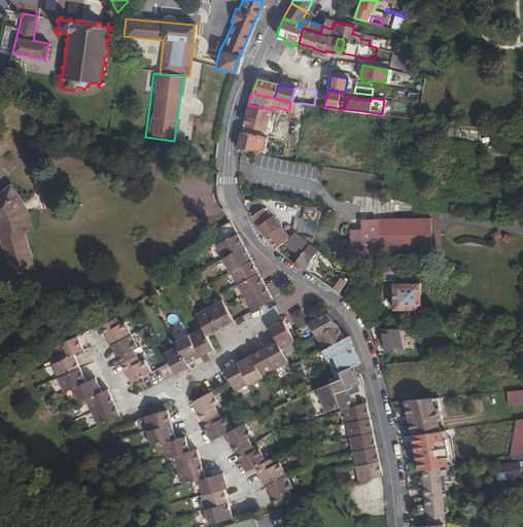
[(396,101),(387,100),(385,114),(394,116),(396,101)]
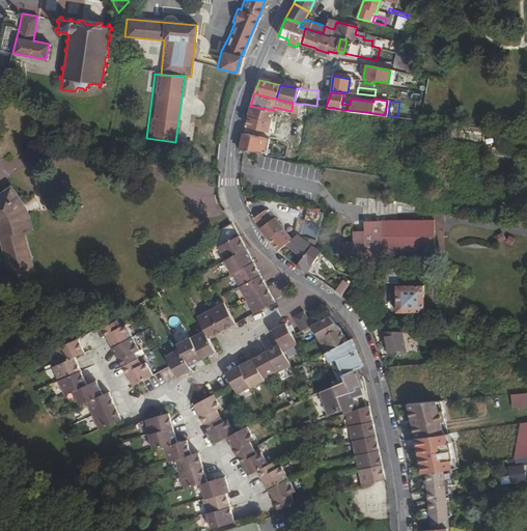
[(270,119),(273,110),(250,106),(248,116),(270,119)]
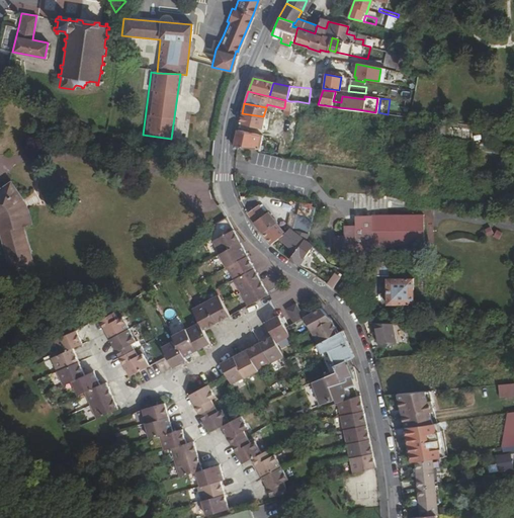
[(261,127),(263,116),(242,113),(239,122),(246,123),(260,127),(261,127)]
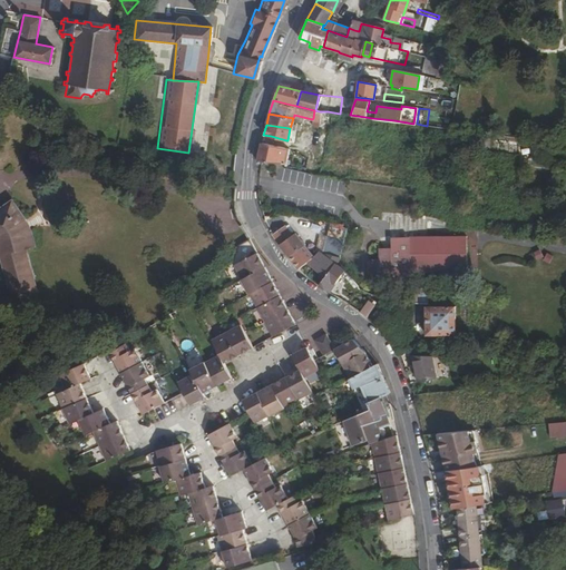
[(288,148),(261,143),(256,159),(256,160),(284,164),(286,154),(288,148)]
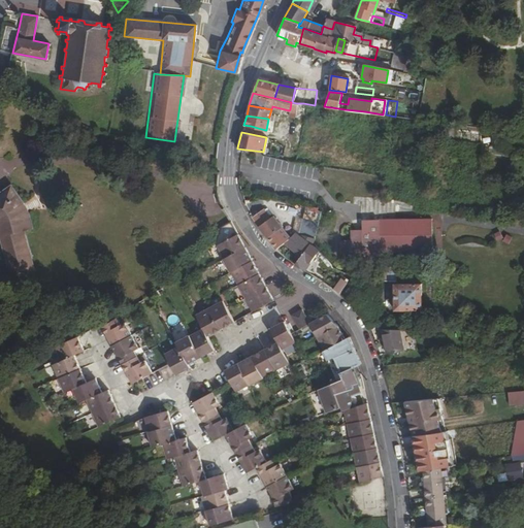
[(523,204),(382,196),(385,175),(362,170),(313,165),(263,155),(263,152),(237,149),(236,163),(235,170),(236,176),(236,188),(241,200),(261,198),(326,210),(326,212),(320,211),(318,223),(317,227),(317,230),(316,230),(316,233),(315,236),(314,238),(308,244),(313,246),(317,251),(318,252),(332,268),(368,285),(378,276),(378,266),(396,266),(429,267),(430,327),(523,327),(523,204)]
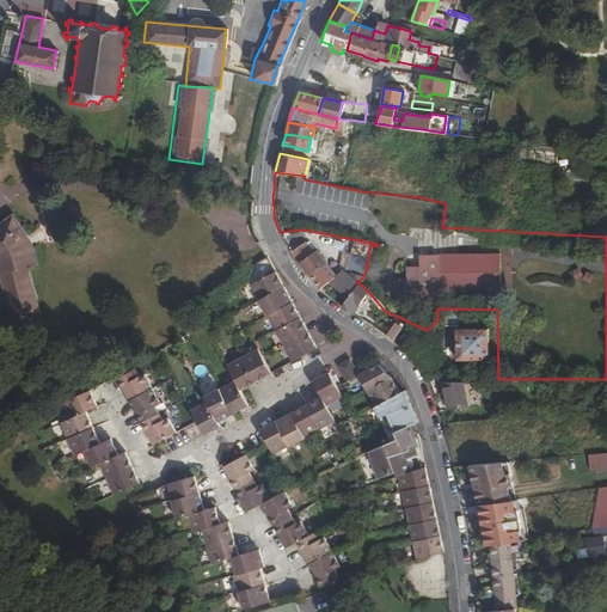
[(17,318),(43,311),(31,268),(40,265),(35,249),(28,250),(20,240),(25,237),(11,215),(0,222),(0,277),(5,276),(17,318)]
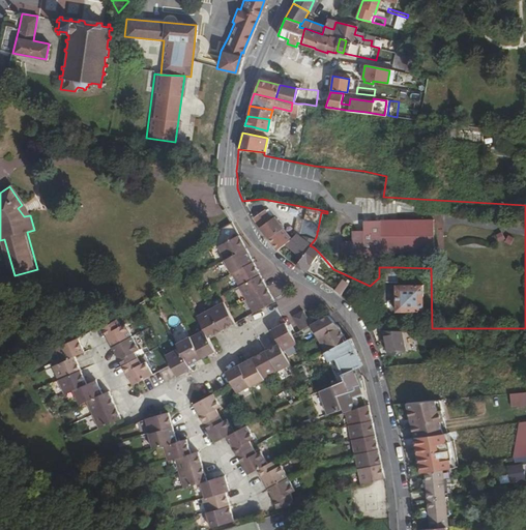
[(18,208),(24,216),(30,215),(22,205),(18,208)]
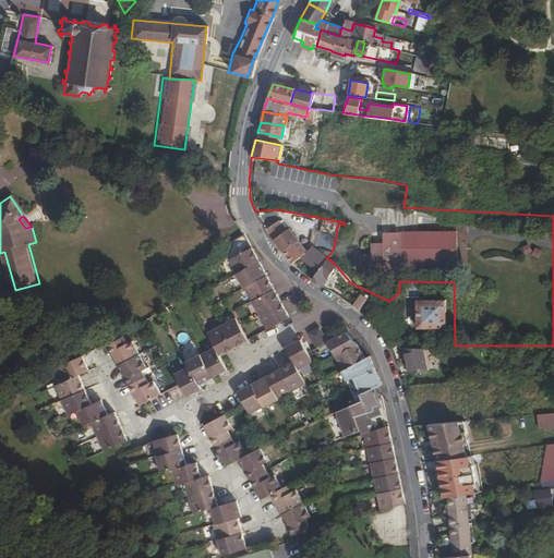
[(281,251),(297,239),(288,228),(284,230),(277,220),(265,230),(280,250),(281,251)]
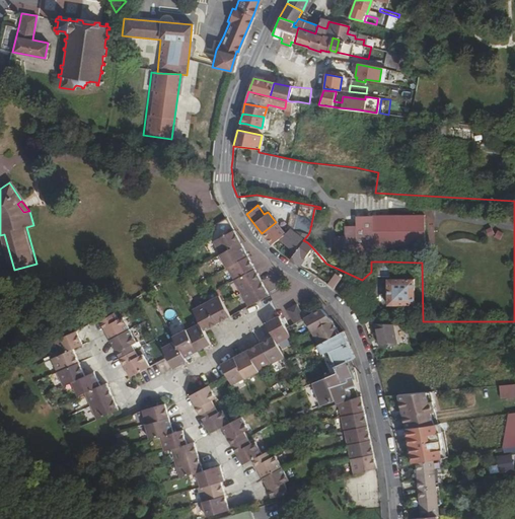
[(296,215),(309,217),(310,209),(297,206),(296,215)]
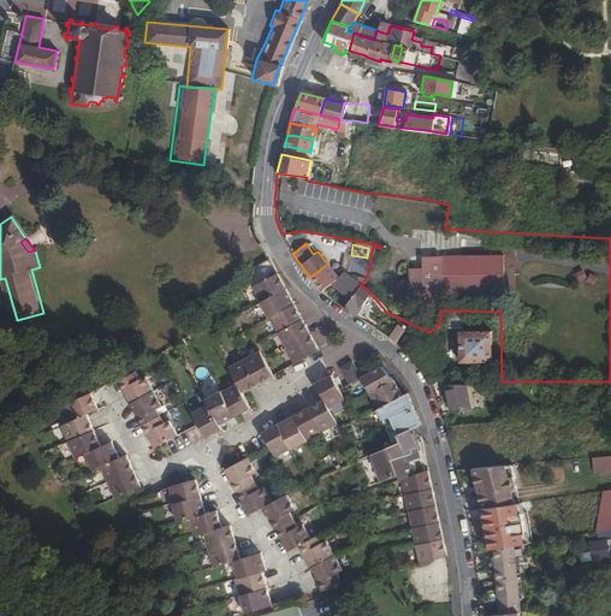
[(279,282),(267,258),(253,267),(261,282),(251,288),(271,325),(292,365),(318,351),(295,311),(279,282)]
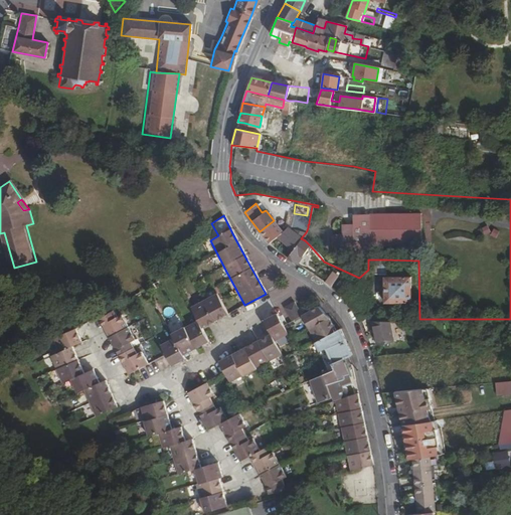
[(292,230),(306,232),(307,230),(308,227),(308,224),(309,224),(309,221),(294,217),(292,230)]
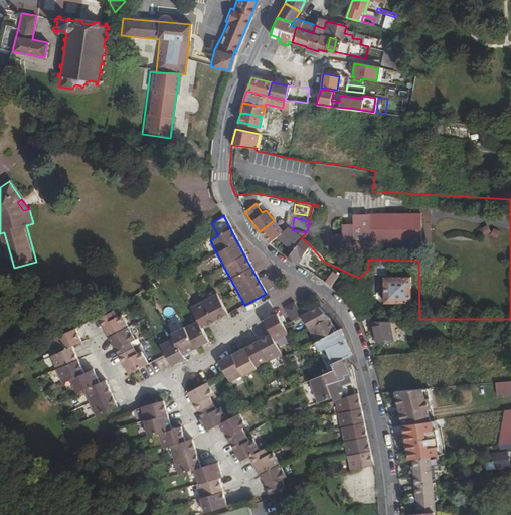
[(276,219),(274,220),(282,231),(284,229),(276,219)]
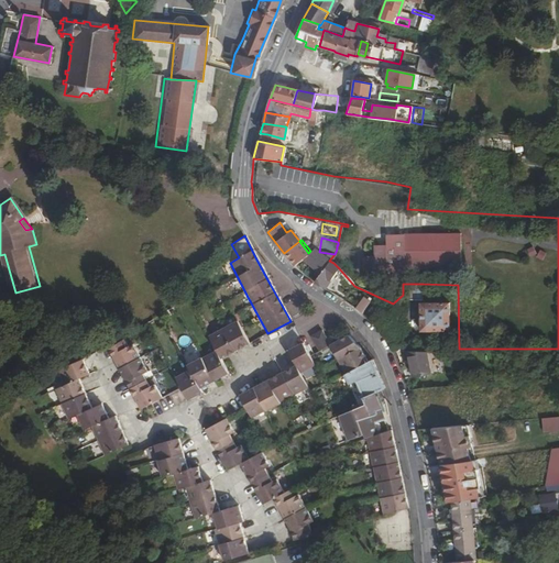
[(299,241),(284,253),(293,264),(293,265),(302,258),(308,253),(299,241)]
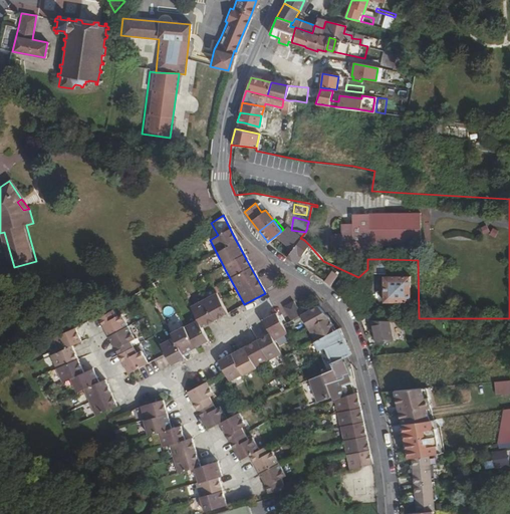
[(281,231),(275,236),(291,250),(300,238),(290,231),(285,228),(283,229),(281,231)]
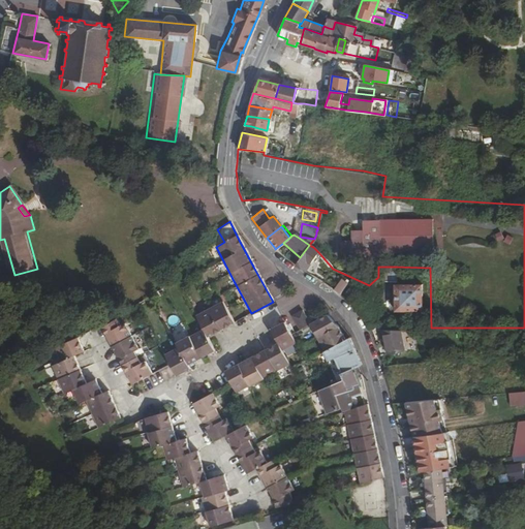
[(299,238),(309,245),(314,239),(300,237),(299,238)]
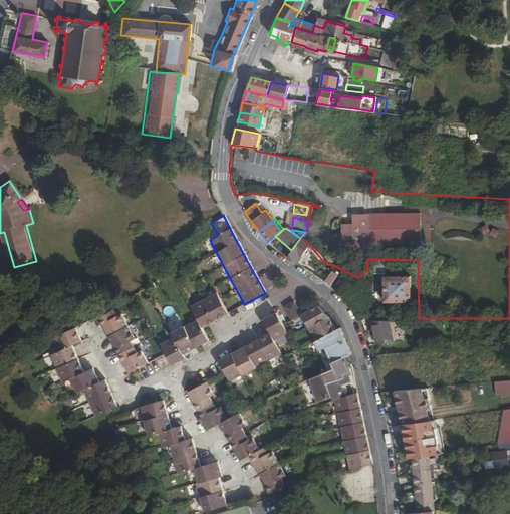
[(304,240),(300,238),(291,250),(286,257),(296,263),(309,245),(308,244),(304,240)]
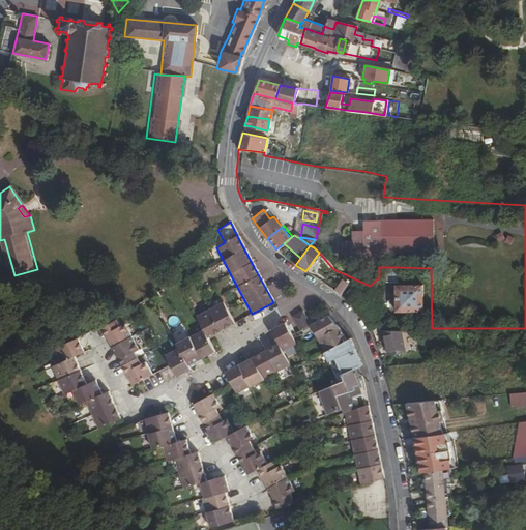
[(398,282),(398,267),(379,267),(379,276),(379,277),(379,282),(398,282)]
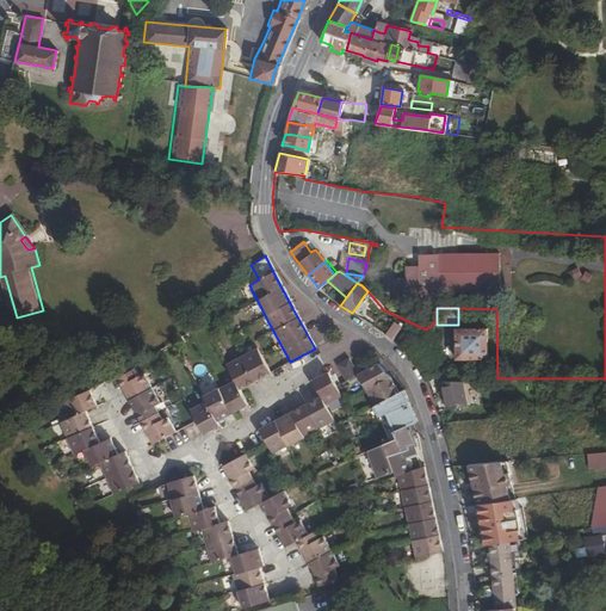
[(393,321),(384,334),(390,339),(400,327),(393,321)]
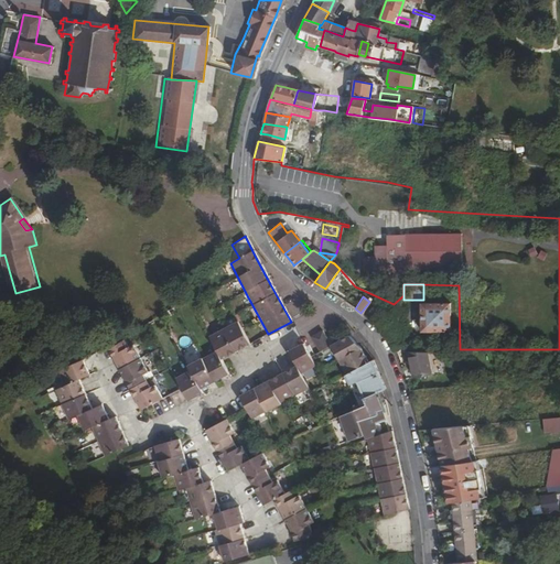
[(450,303),(421,304),(421,332),(450,332),(450,303)]
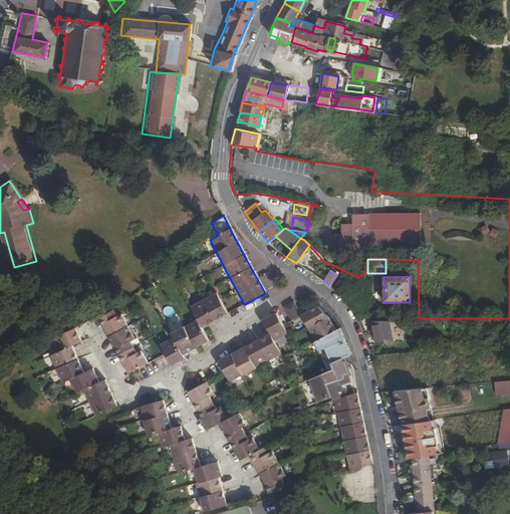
[(200,327),(226,313),(215,293),(189,307),(196,320),(171,333),(172,336),(159,343),(170,363),(183,356),(182,353),(207,341),(200,327)]
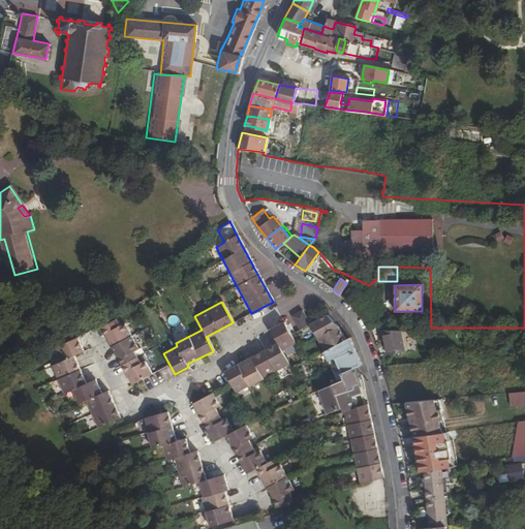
[(303,310),(292,315),(301,330),(310,324),(303,310)]
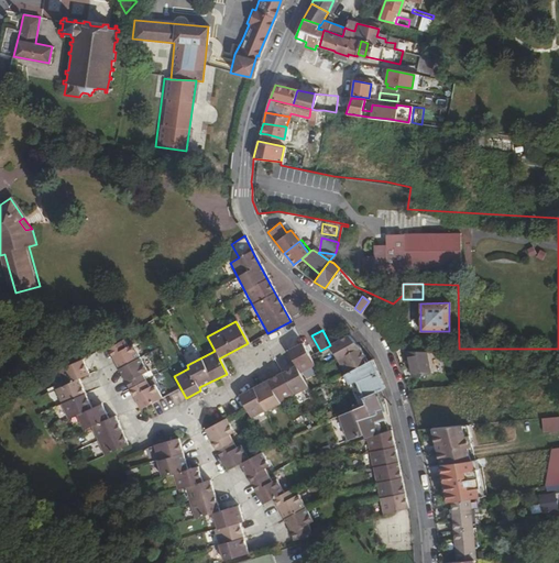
[(331,344),(346,373),(351,371),(369,361),(360,348),(355,342),(349,335),(331,344)]
